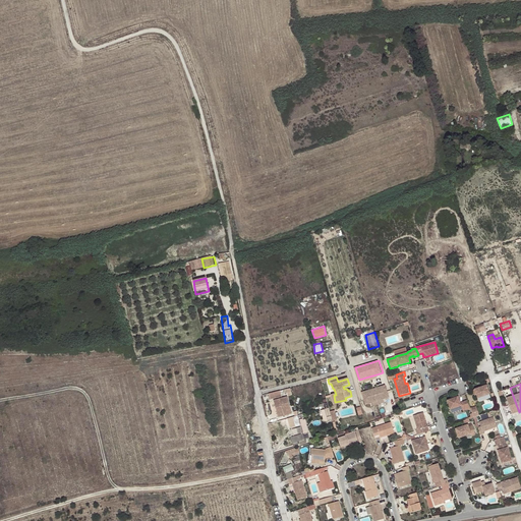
[(387,385),(363,392),(366,404),(372,402),(385,399),(390,397),(387,385)]
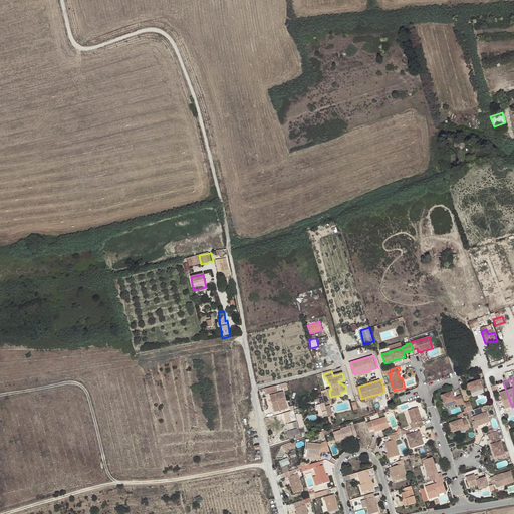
[(480,380),(468,383),(470,390),(471,393),(483,389),(480,380)]
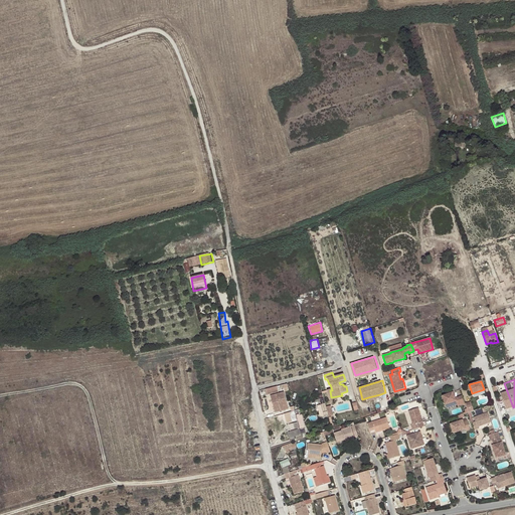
[(271,388),(266,389),(267,395),(279,392),(277,386),(271,387),(271,388)]
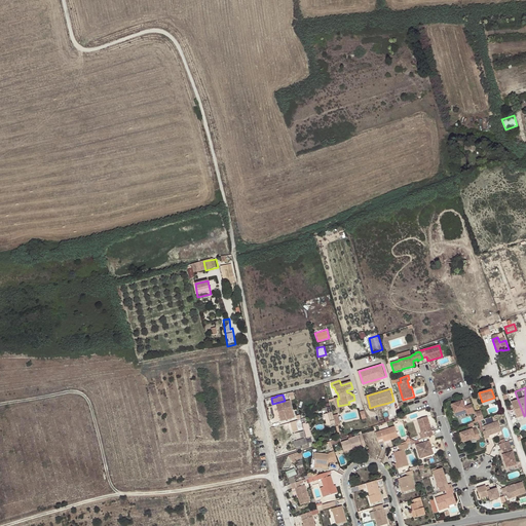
[(338,406),(337,399),(334,400),(337,410),(349,406),(349,404),(338,406)]
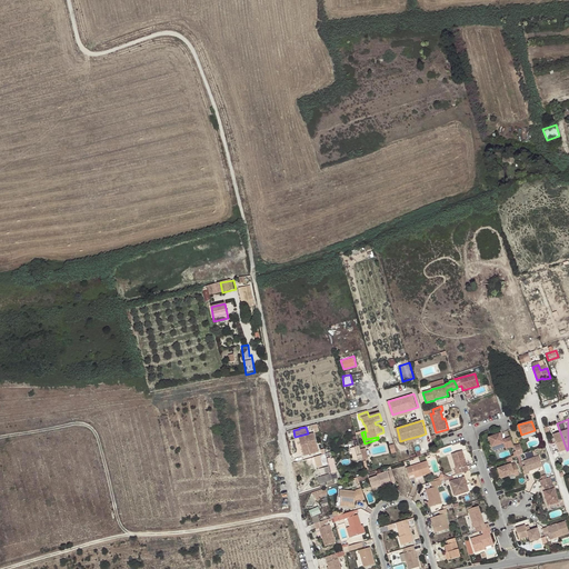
[(553,436),(560,452),(567,450),(560,432),(553,436)]
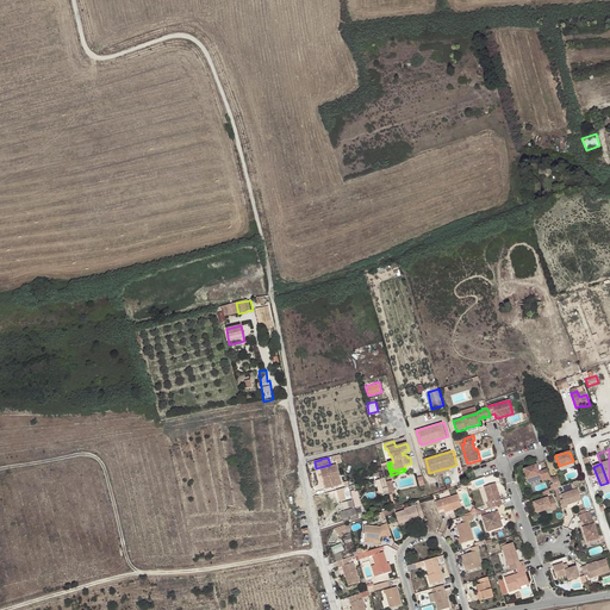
[(547,480),(543,471),(539,472),(536,465),(523,470),(528,480),(540,475),(542,481),(547,480)]
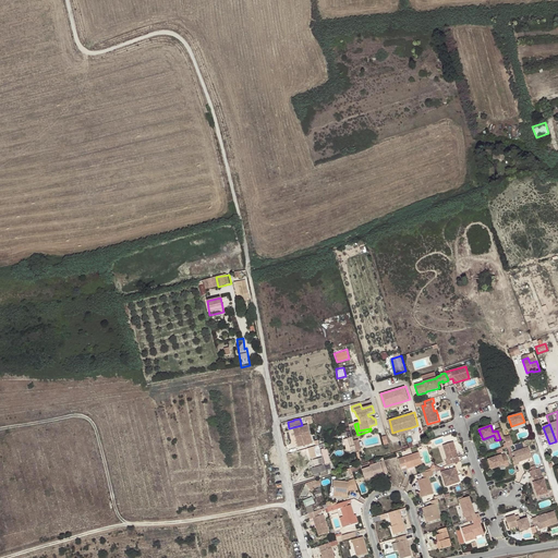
[(296,445),(303,444),(302,440),(311,438),(307,426),(293,429),(296,445)]
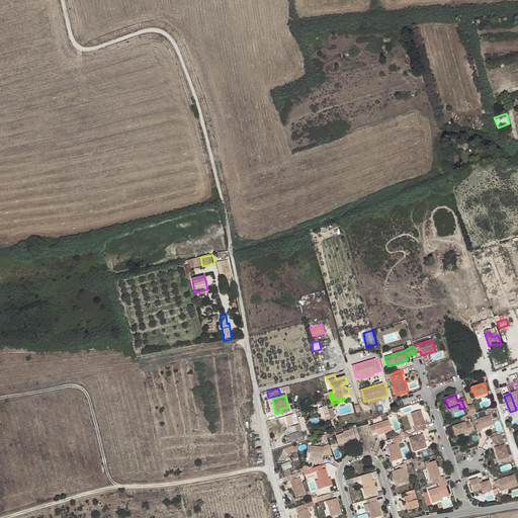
[(472,405),(467,407),(470,415),(477,414),(472,405)]
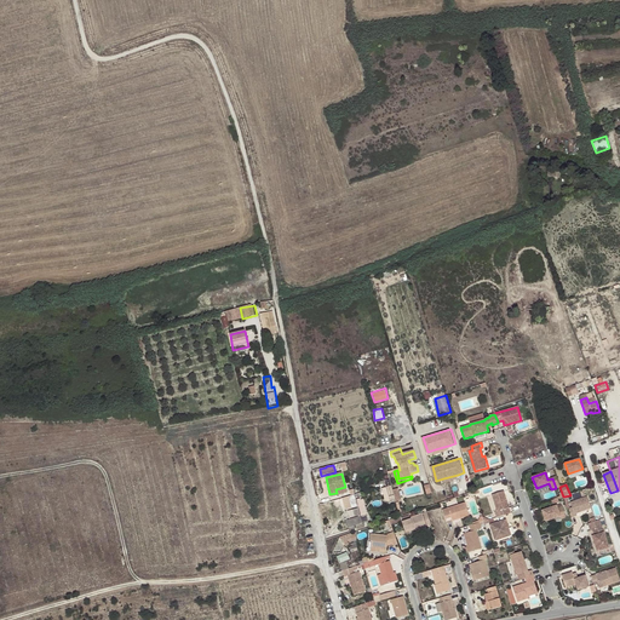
[(498,517),(507,515),(506,509),(510,507),(504,492),(493,495),(498,511),(495,512),(498,517)]
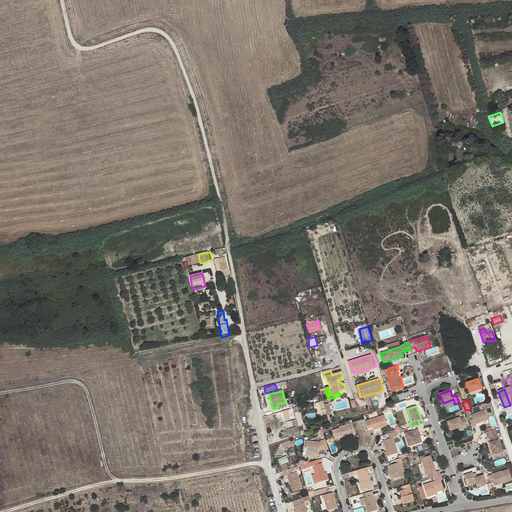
[(472,419),(469,421),(471,428),(475,426),(474,425),(488,420),(485,410),(471,415),(472,419)]
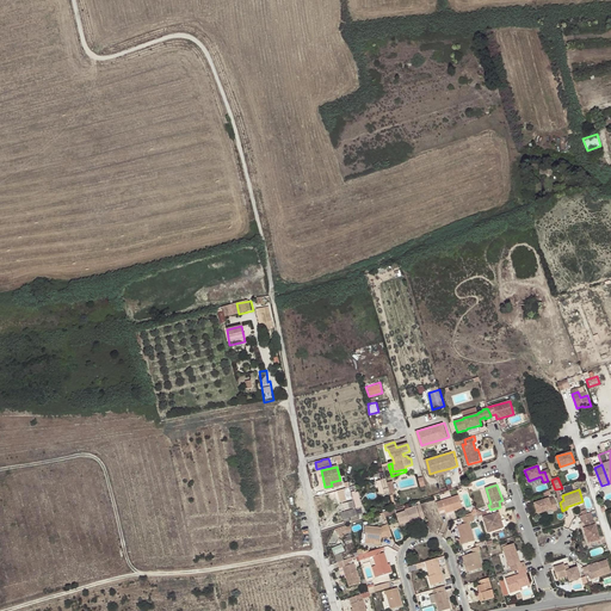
[(460,494),(437,501),(442,514),(446,513),(455,510),(463,507),(460,494)]
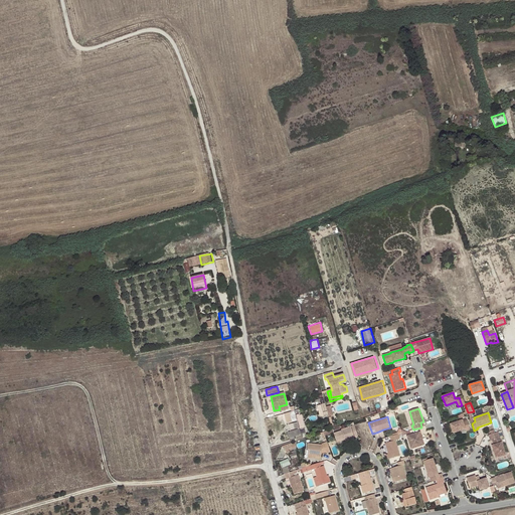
[(456,422),(450,424),(453,434),(465,430),(466,432),(470,430),(467,420),(463,421),(462,420),(458,421),(458,422),(456,423),(456,422)]
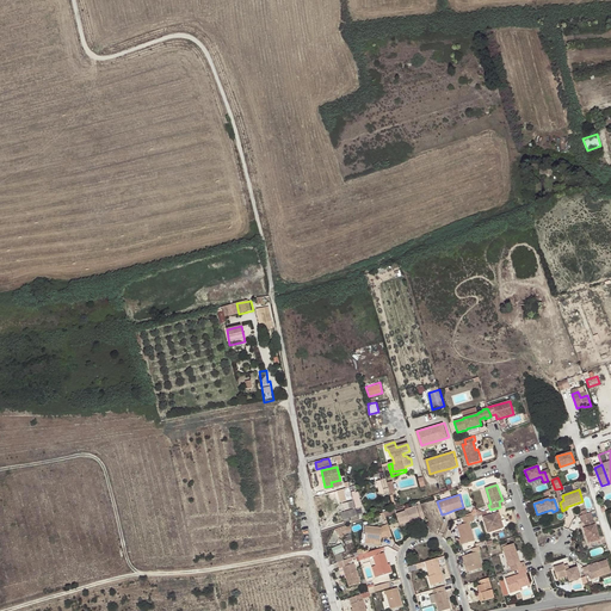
[(427,519),(423,505),(406,510),(405,506),(396,508),(397,514),(401,523),(409,520),(411,523),(415,520),(415,523),(427,519)]
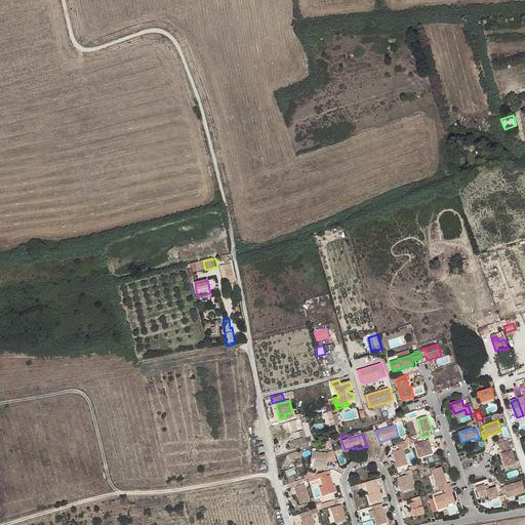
[(296,450),(299,449),(309,446),(306,437),(293,440),(296,450)]
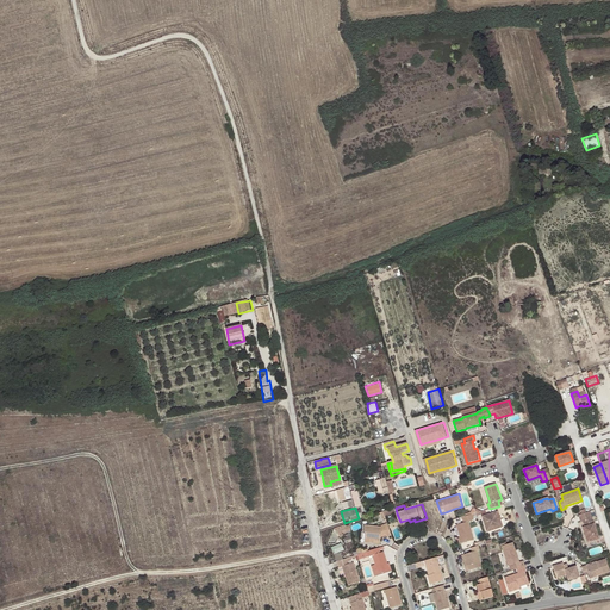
[(499,511),(484,516),(489,531),(504,527),(499,511)]
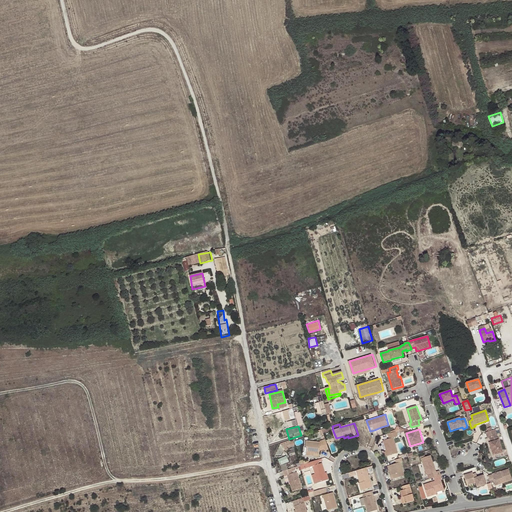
[(402,435),(401,430),(388,434),(389,439),(387,439),(383,441),(386,451),(388,456),(398,453),(394,438),(402,435)]
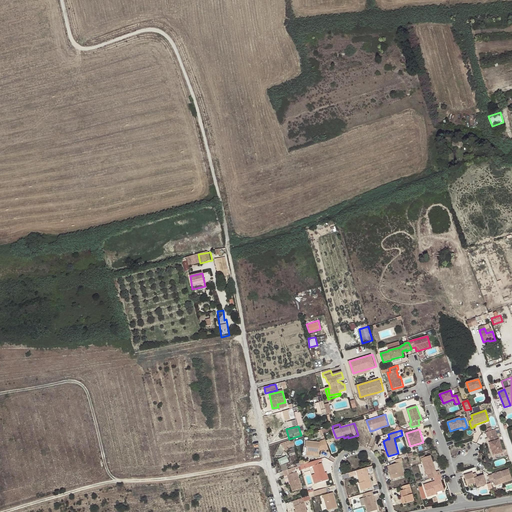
[(502,453),(495,430),(485,433),(487,438),(489,438),(492,437),(494,441),(490,443),(489,443),(493,456),(502,453)]
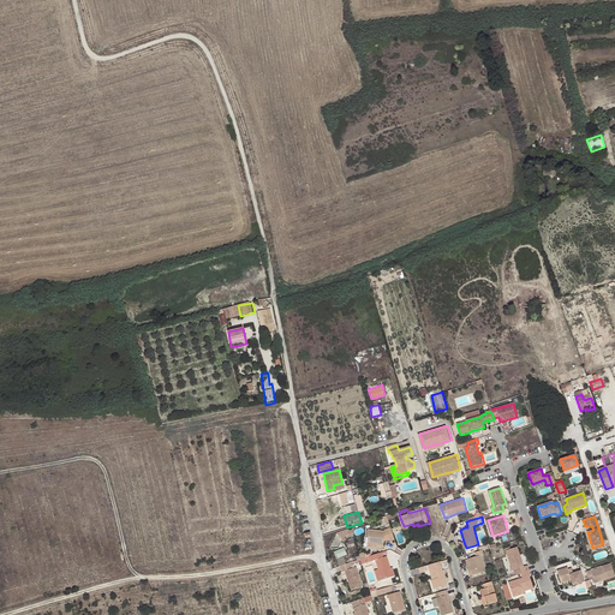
[(354,535),(352,527),(339,531),(341,539),(354,535)]
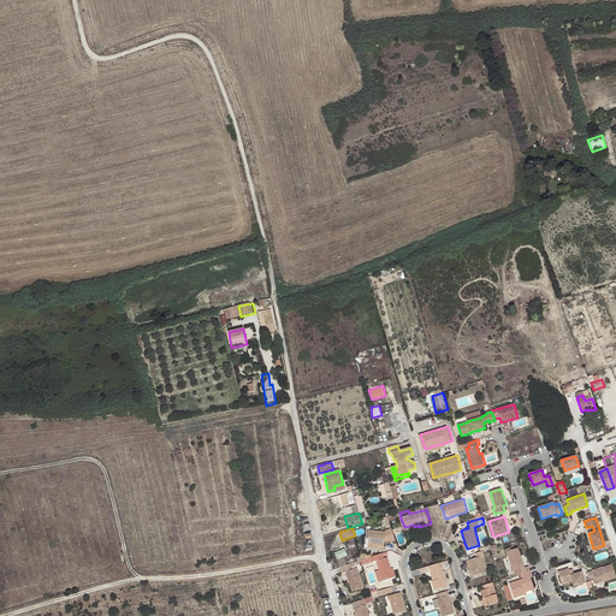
[(397,542),(392,528),(386,531),(386,532),(369,531),(369,538),(369,545),(379,546),(379,544),(386,544),(386,539),(390,539),(391,543),(397,542)]
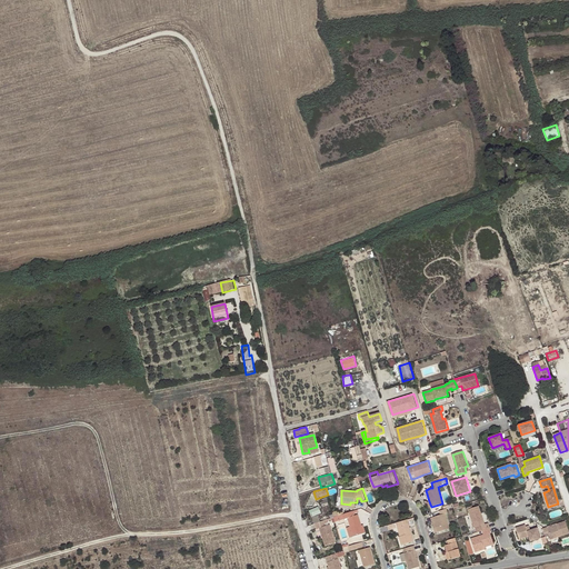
[(481,531),(490,528),(488,523),(485,525),(478,506),(472,508),(472,507),(467,508),(473,528),(475,528),(477,532),(481,531)]
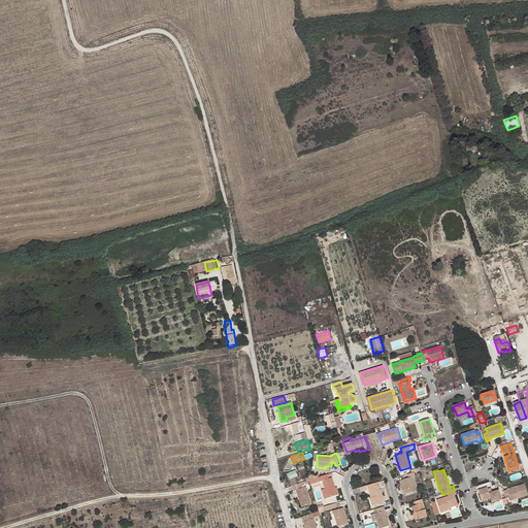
[(415,472),(408,474),(409,477),(402,481),(406,494),(418,490),(414,476),(417,476),(415,472)]
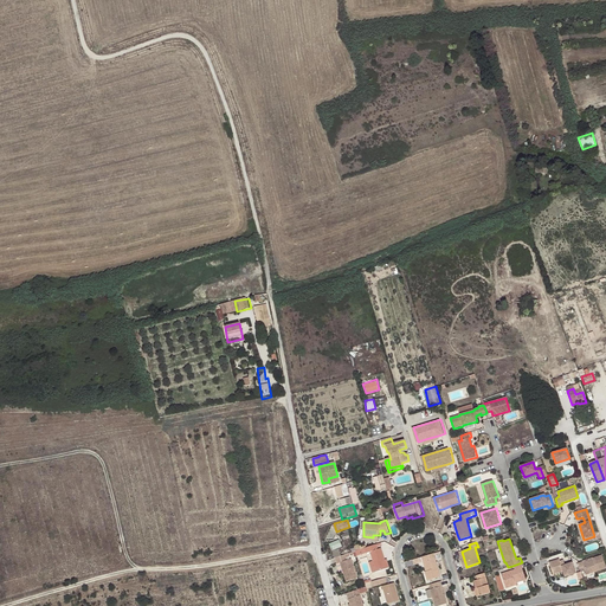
[(379,549),(376,543),(365,547),(363,548),(361,548),(355,550),(358,556),(372,552),(378,572),(389,568),(386,559),(382,548),(379,549)]
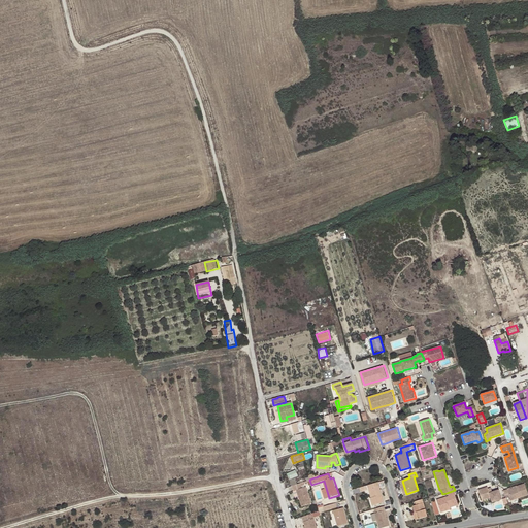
[(304,482),(292,485),(294,490),(296,489),(302,505),(311,503),(306,486),(302,488),(302,485),(305,485),(304,482)]
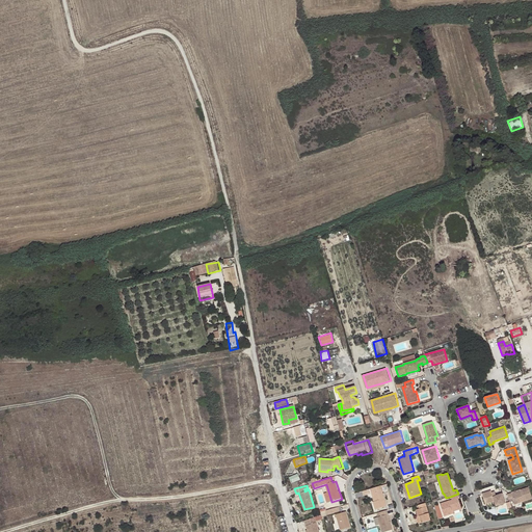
[(388,506),(381,485),(371,488),(372,493),(374,493),(376,501),(374,501),(376,509),(388,506)]
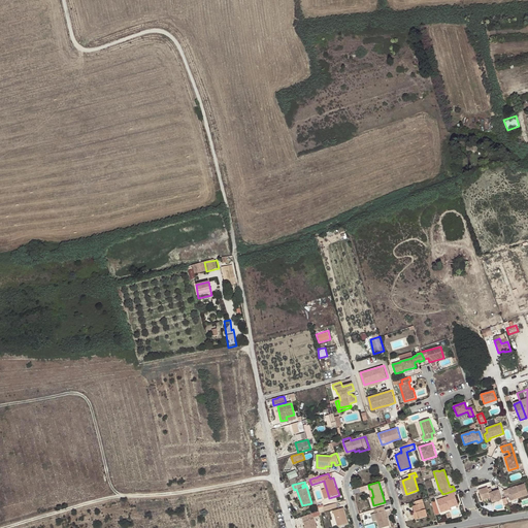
[(507,490),(503,491),(506,498),(509,497),(510,501),(527,495),(525,485),(516,487),(517,489),(507,491),(507,490)]
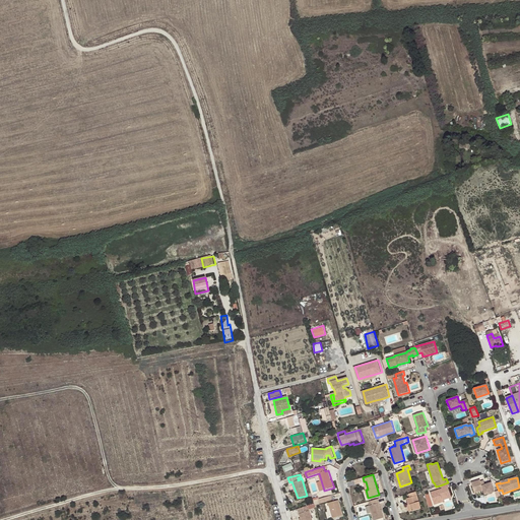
[(479,480),(471,482),(474,493),(482,491),(484,495),(494,492),(491,482),(484,485),(483,480),(480,481),(479,480)]
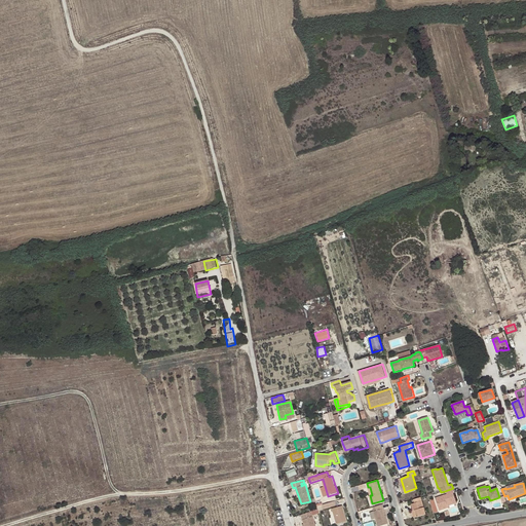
[(454,492),(453,488),(445,491),(447,494),(435,498),(439,511),(447,508),(447,506),(446,504),(455,501),(453,493),(454,492)]
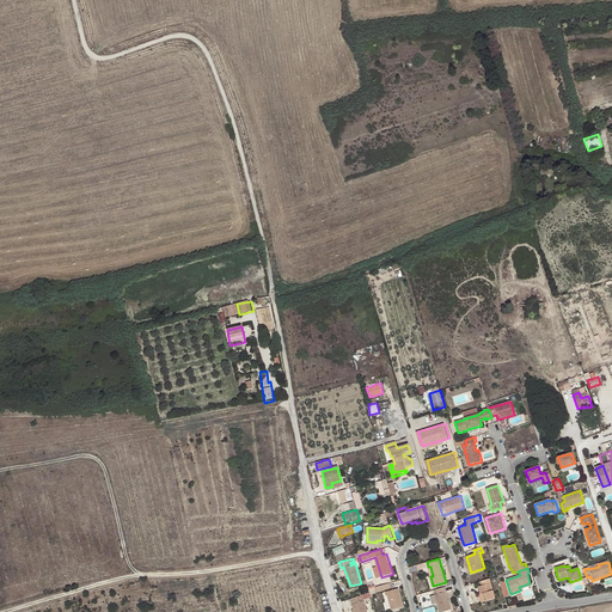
[(494,591),(490,579),(481,581),(483,586),(479,587),(481,592),(482,594),(483,594),(485,601),(495,599),(493,592),(494,591)]
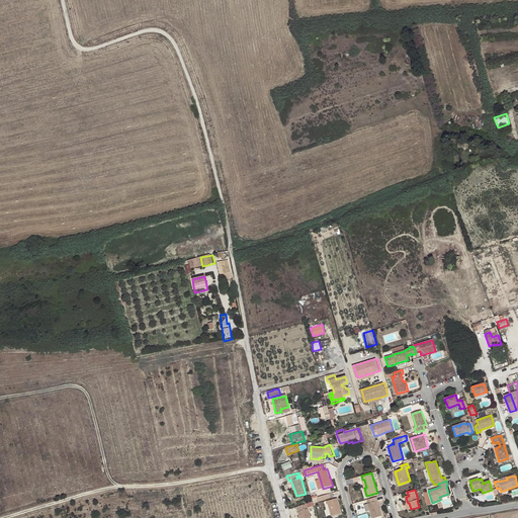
[(378,501),(377,497),(370,499),(371,503),(368,503),(372,517),(375,517),(383,516),(380,507),(378,508),(376,502),(378,501)]
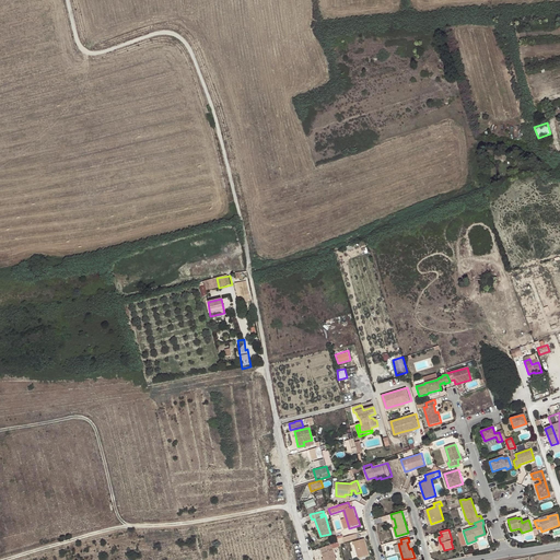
[(364,538),(354,541),(359,558),(370,556),(368,549),(366,550),(365,547),(368,547),(364,538)]
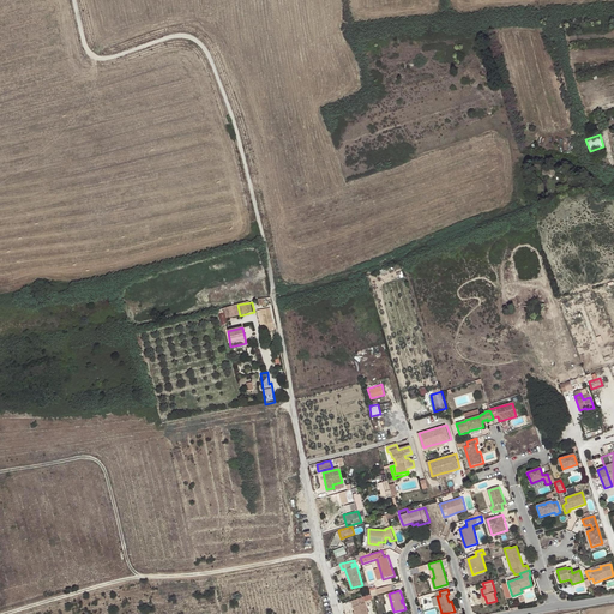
[(368,613),(363,596),(351,600),(355,613),(368,613)]
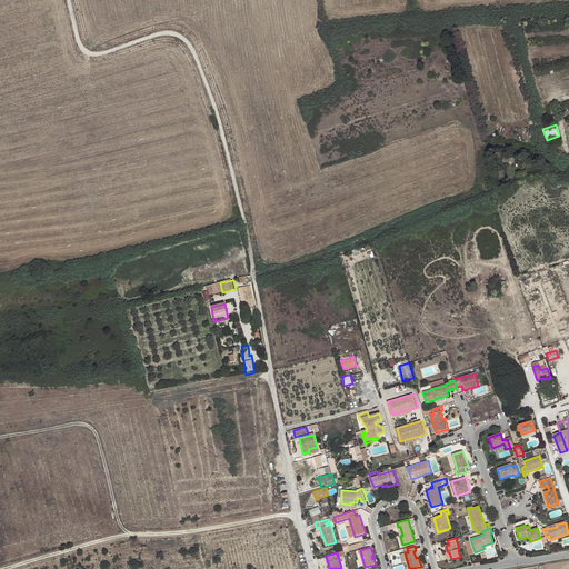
All buildings are outlined.
